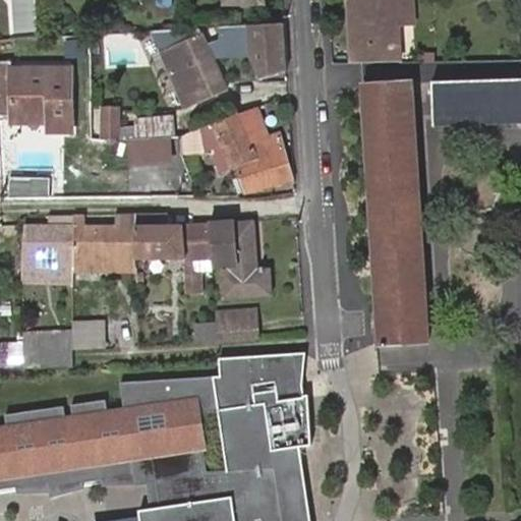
[(11,0),(11,33),(33,33),(32,0),(11,0)]
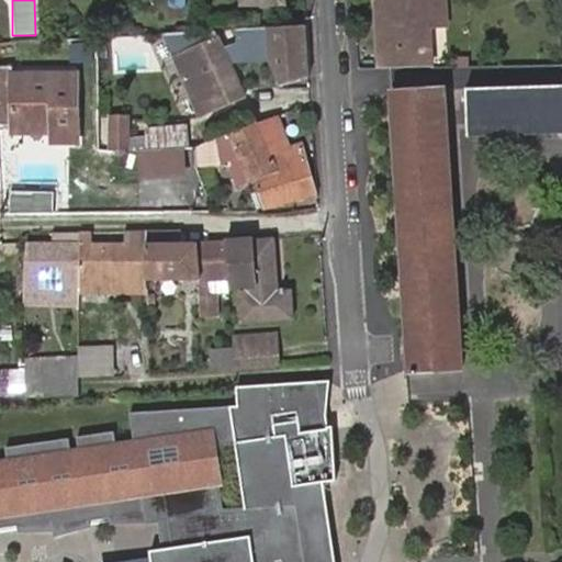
[(378,0),(380,69),(434,68),(433,27),(449,27),(448,0),(378,0)]
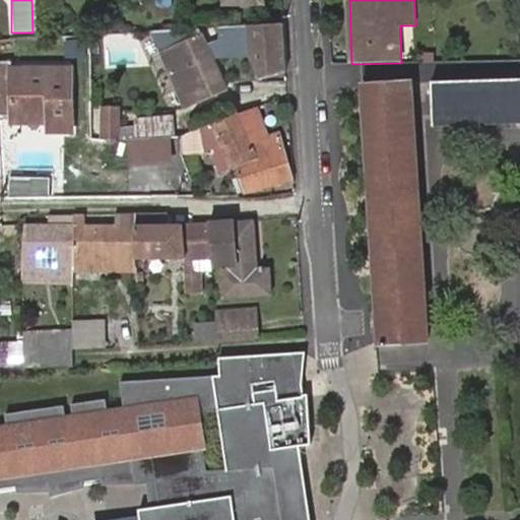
[(283,24),(248,26),(250,57),(260,81),(286,72),(283,24)]
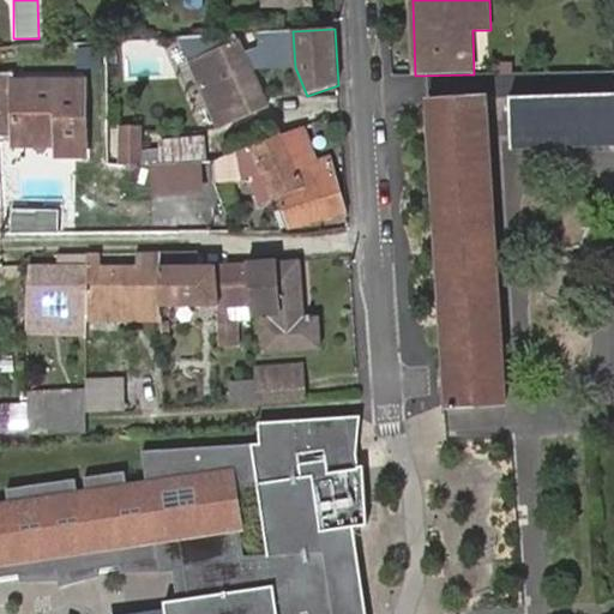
[(266,108),(236,42),(190,62),(199,86),(193,90),(204,112),(209,109),(218,130),(266,108)]
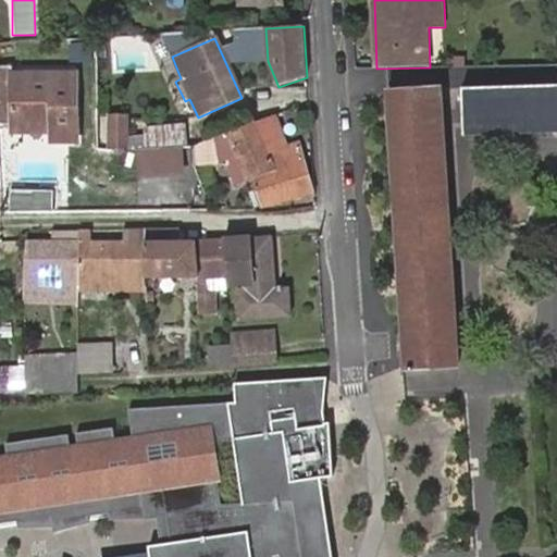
[(12,72),(0,72),(0,126),(23,125),(23,138),(58,137),(58,145),(83,144),(78,77),(13,81),(12,72)]
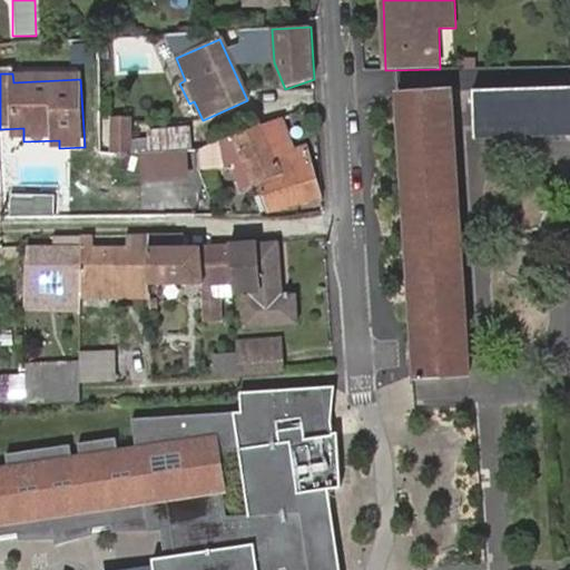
[(569,87),(475,90),(475,138),(569,136),(569,87)]
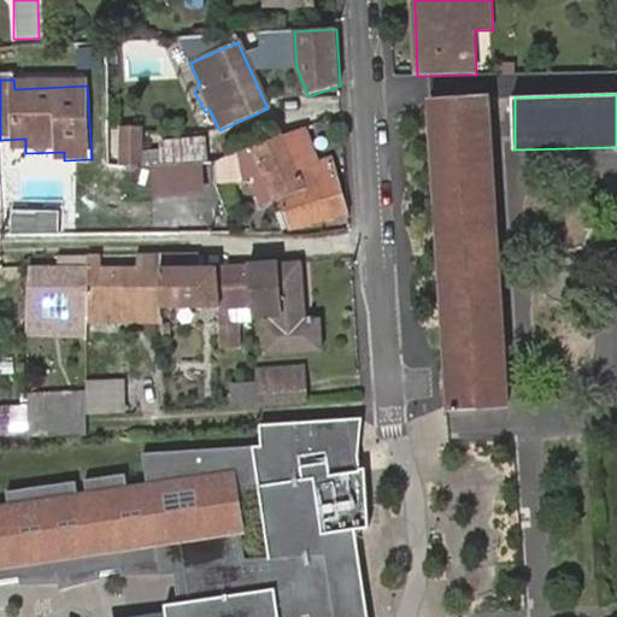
[(429,104),(451,409),(507,405),(489,99),(429,104)]
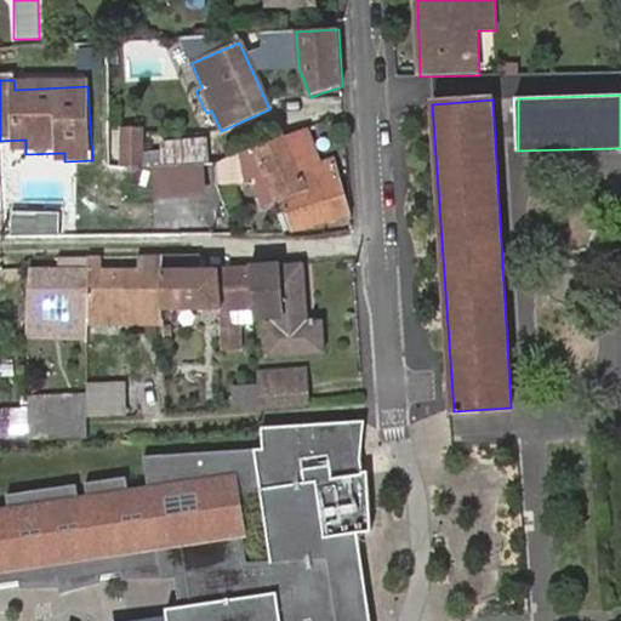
[(121,143),(123,165),(141,165),(141,142),(140,129),(121,130),(121,143)]
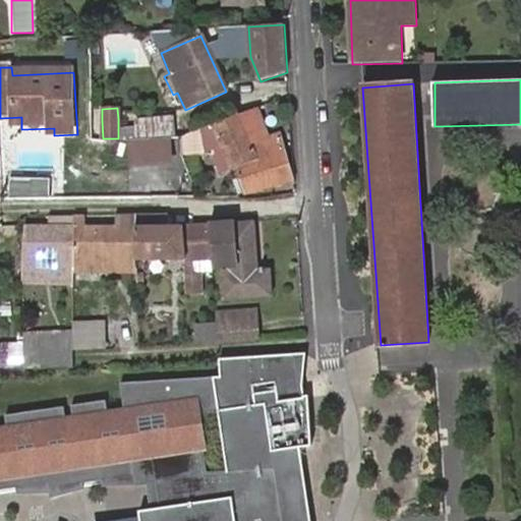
[(255,161),(234,170),(242,192),(292,180),(280,136),(265,140),(254,114),(237,118),(255,161)]
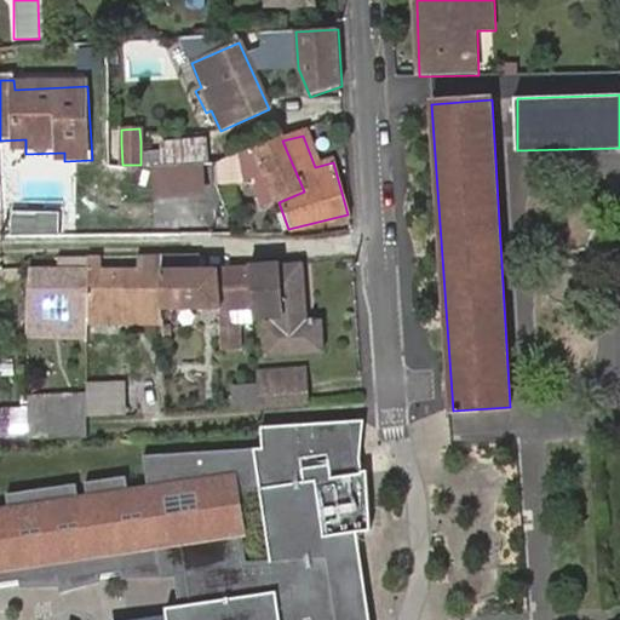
[(282,141),(280,137),(252,148),(258,165),(250,168),(257,185),(262,194),(253,197),(258,207),(267,204),(277,199),(279,202),(304,191),(282,141)]
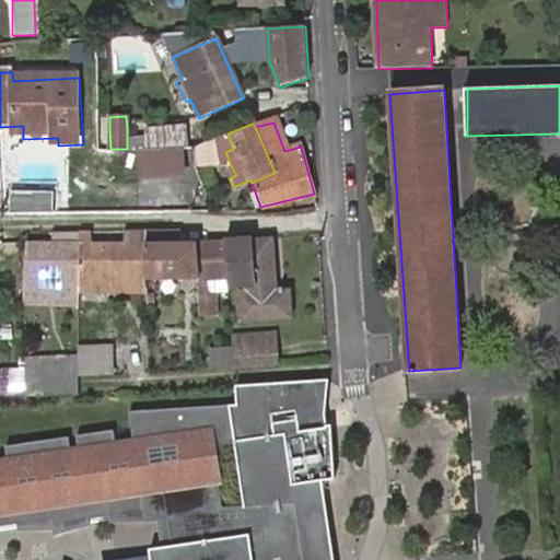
[(127,128),(127,149),(135,149),(185,147),(194,148),(193,127),(127,128)]
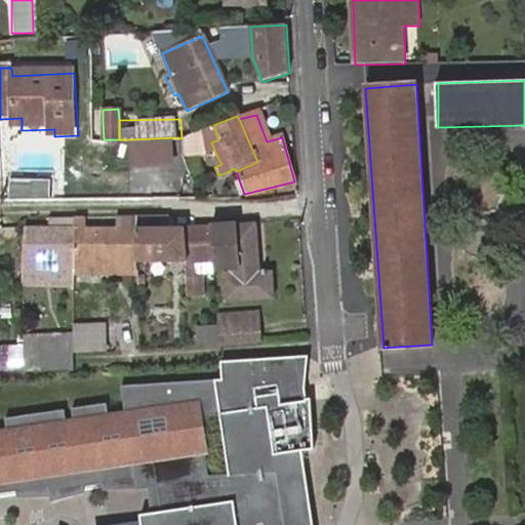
[(218,139),(213,125),(205,128),(211,143),(218,139)]
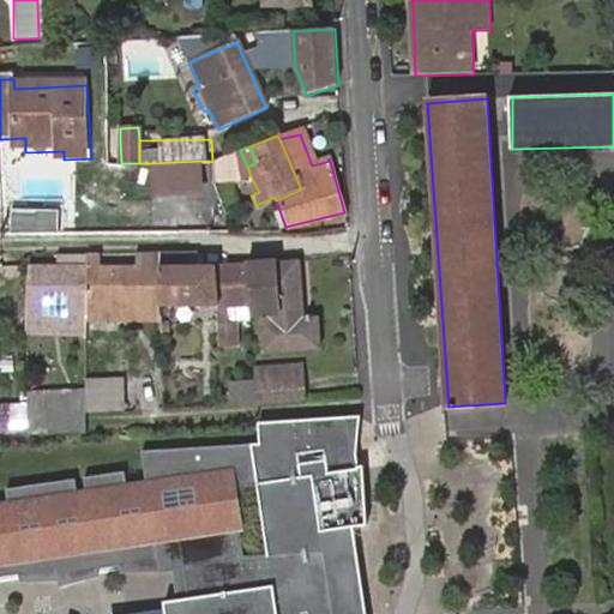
[(212,162),(203,161),(205,181),(211,182),(241,180),(236,151),(212,162)]
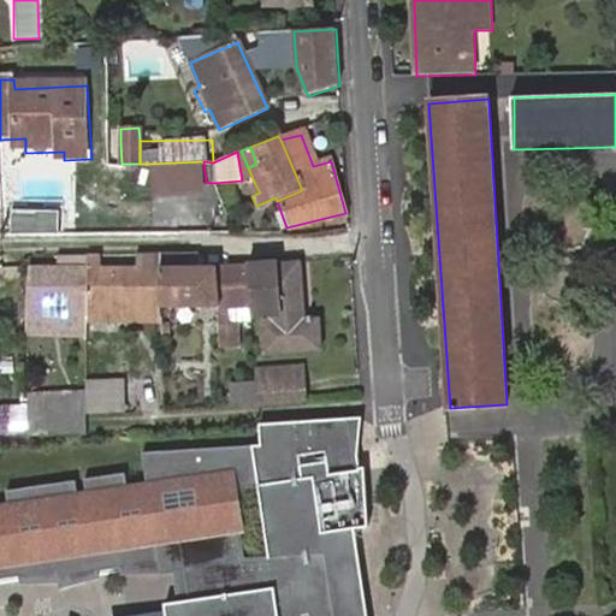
[(248,187),(252,196),(260,193),(255,184),(248,187)]
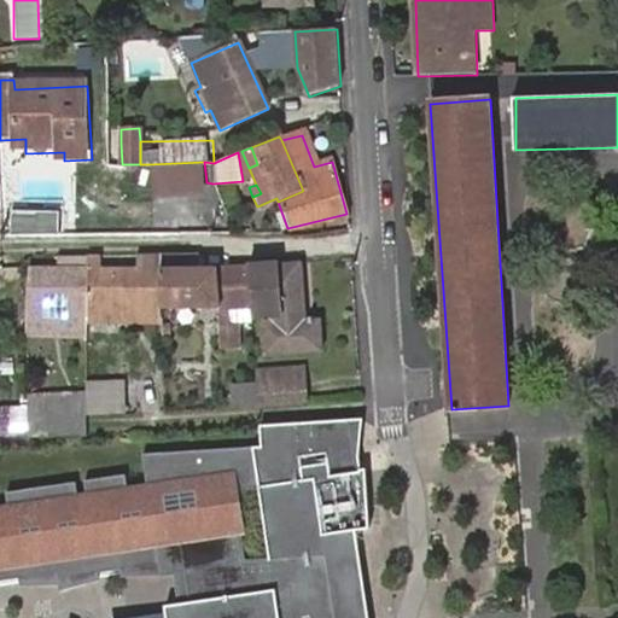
[(85,324),(116,324),(117,308),(159,308),(159,257),(138,258),(138,268),(101,268),(103,258),(86,258),(85,321),(85,324)]
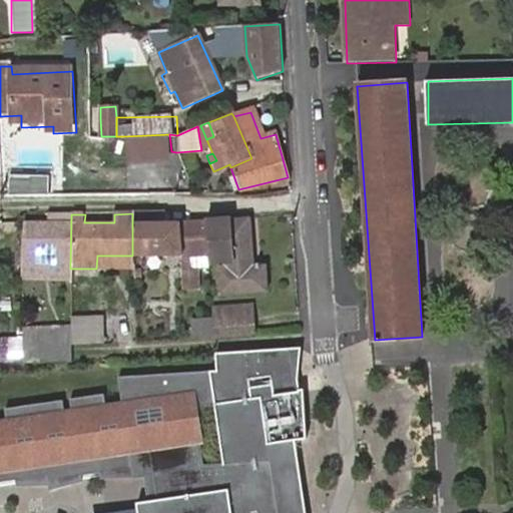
[(164,225),(163,213),(132,213),(132,255),(174,255),(177,294),(193,294),(190,266),(186,267),(186,255),(205,255),(203,223),(164,225)]
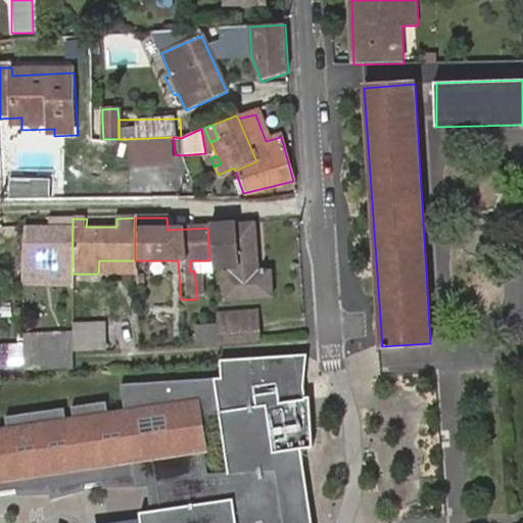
[(43,229),(20,229),(21,272),(72,272),(73,219),(55,219),(55,229),(43,229)]
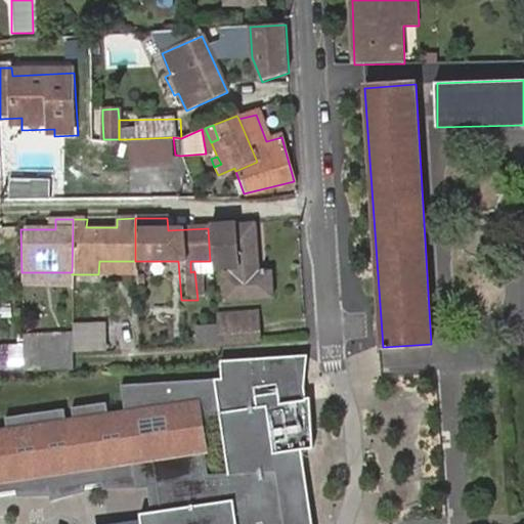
[(55,219),(43,219),(43,229),(55,229),(55,219)]
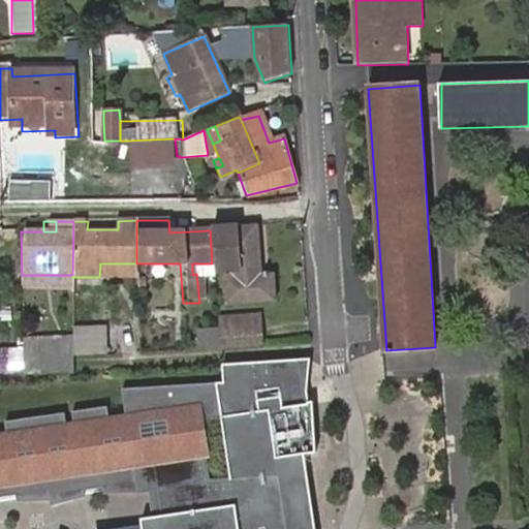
[(255,227),(210,230),(212,263),(221,263),(229,265),(231,274),(221,275),(221,278),(223,304),(272,302),(270,274),(260,275),(255,227)]
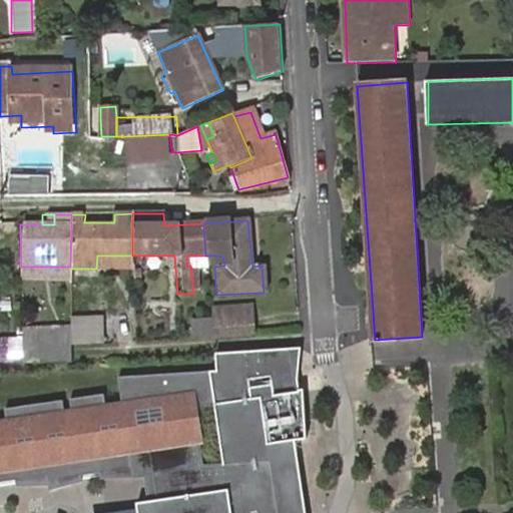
[(96,269),(133,269),(132,255),(97,255),(96,269)]
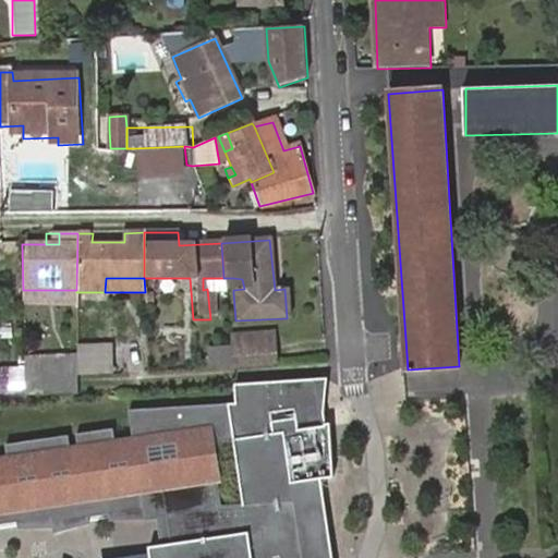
[(207,289),(223,290),(223,278),(203,278),(203,290),(207,289)]
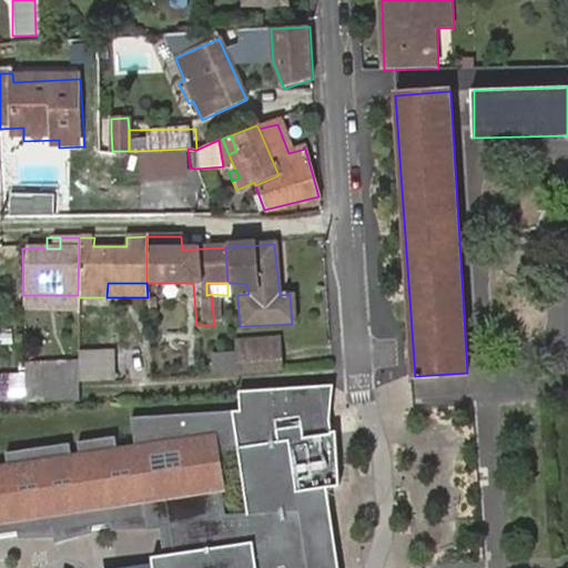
[(246,284),(237,283),(237,295),(249,294),(246,284)]
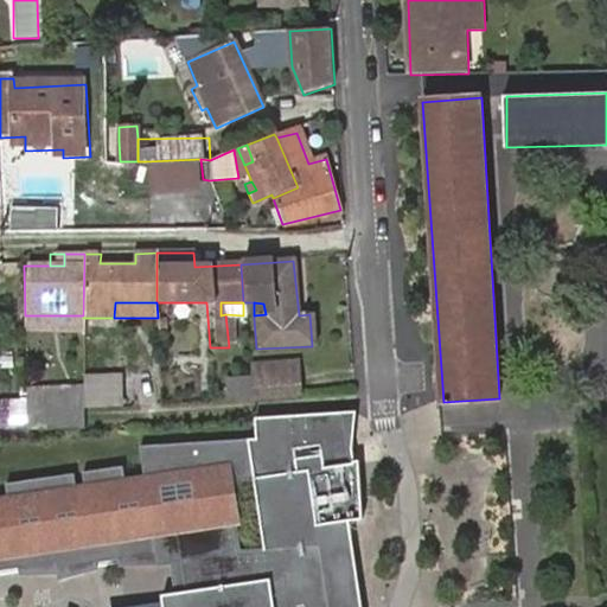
[(83,315),(25,315),(25,328),(83,330),(83,318),(83,315)]
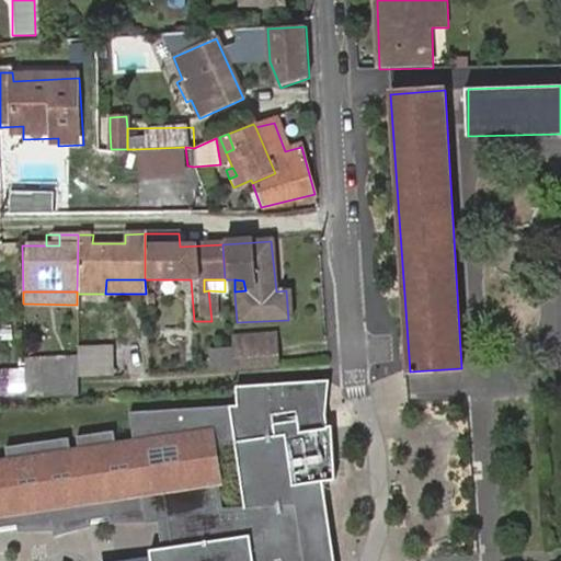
[(233,333),(233,347),(276,344),(275,331),(233,333)]
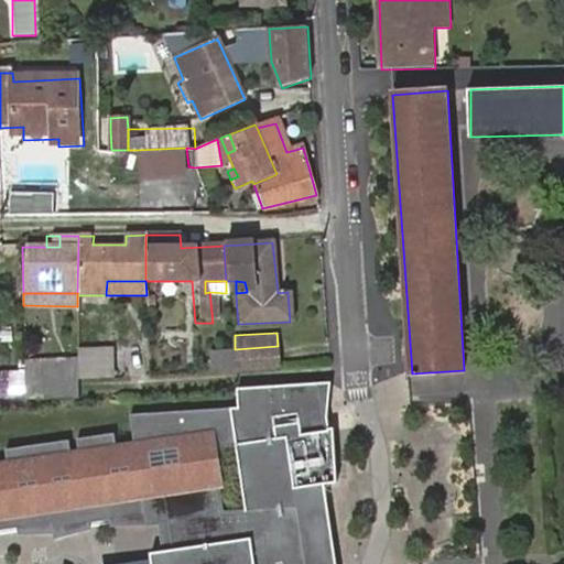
[(79,367),(79,382),(122,380),(120,346),(78,348),(79,367)]
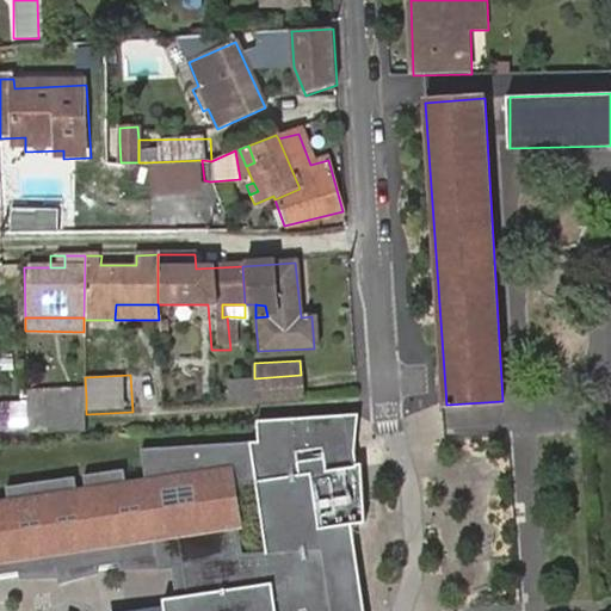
[(301,375),(254,378),(257,402),(302,399),(301,375)]
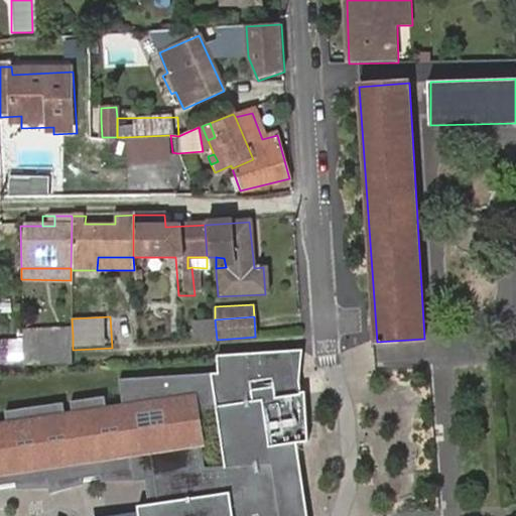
[(195,342),(213,341),(211,320),(187,321),(189,338),(195,342)]
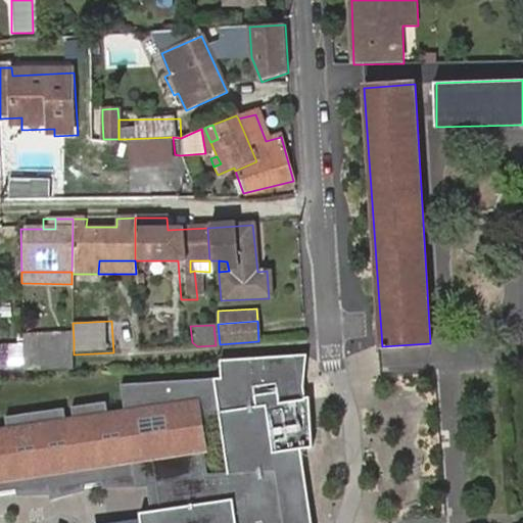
[(58,347),(59,371),(75,370),(74,354),(74,340),(24,342),(24,348),(58,347)]
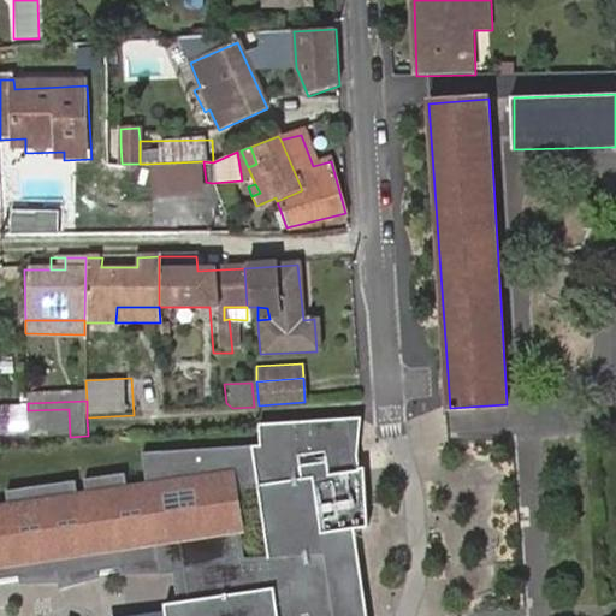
[(28,410),(29,438),(70,437),(69,409),(28,410)]
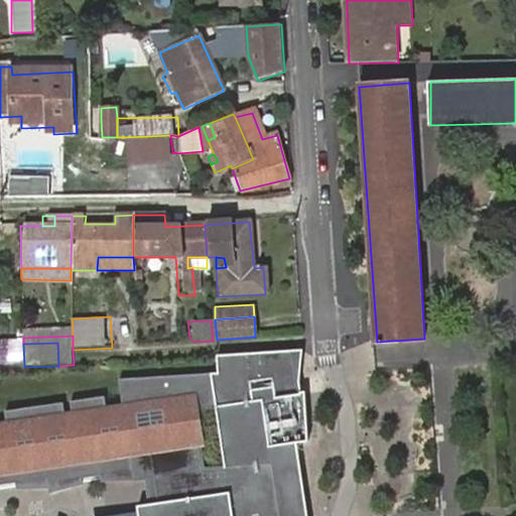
[(7,425),(0,426),(0,476),(14,475),(16,484),(17,490),(20,490),(21,483),(42,480),(46,489),(49,489),(49,494),(53,493),(53,483),(76,480),(79,487),(82,486),(81,479),(80,470),(100,467),(101,476),(102,483),(106,482),(106,476),(128,473),(132,482),(145,481),(149,505),(138,507),(139,512),(150,510),(150,515),(300,515),(296,490),(275,484),(273,466),(298,457),(296,443),(308,441),(305,392),(300,393),(292,353),(294,353),(294,351),(217,356),(218,374),(119,380),(123,408),(106,411),(104,397),(70,402),(73,416),(65,417),(62,403),(5,411),(7,425)]
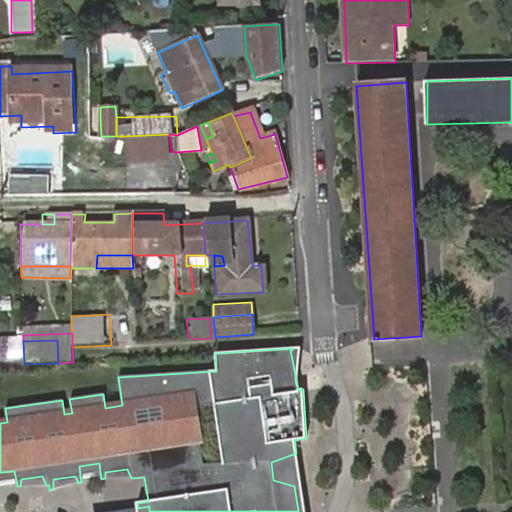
[(304,511),(296,453),(271,462),(273,480),(294,486),(298,511),(304,511)]
